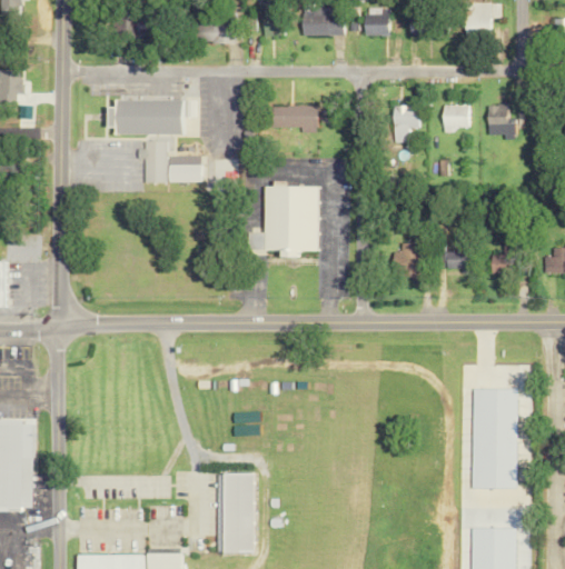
[(467,31),(492,30),(492,18),(502,17),(501,2),(466,3),(467,31)]
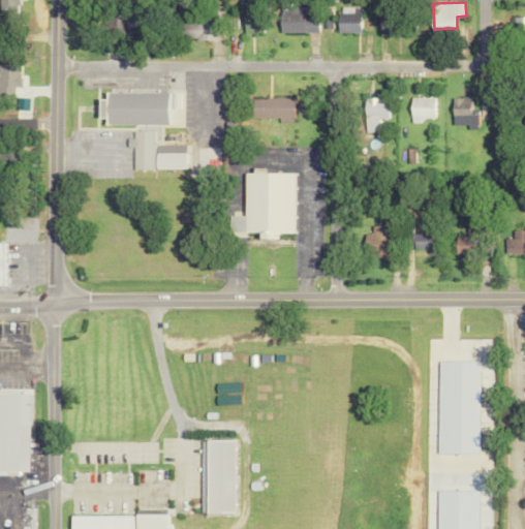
[(361,33),(361,7),(340,6),(339,32),(361,33)]
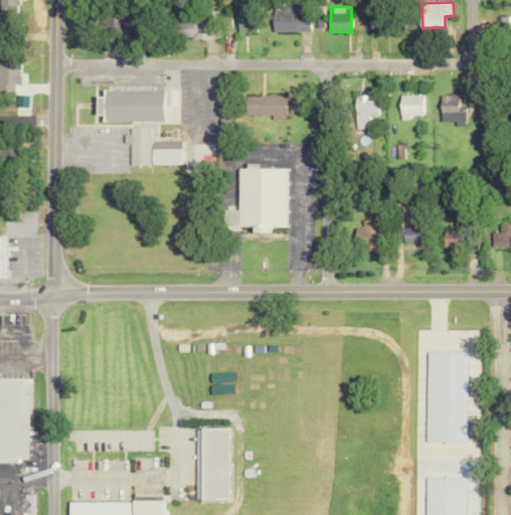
[(240,33),(259,31),(257,9),(238,10),(240,33)]
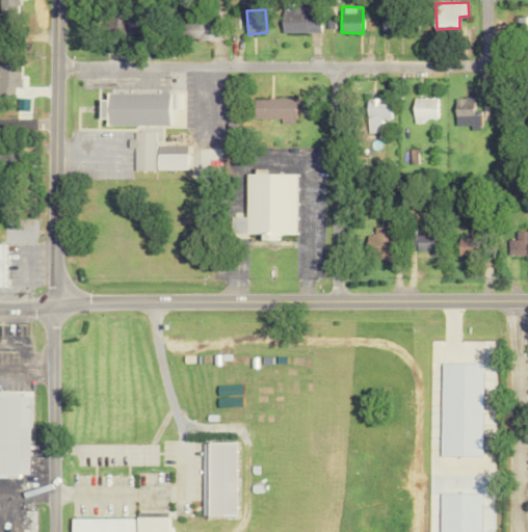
[(283,33),(322,32),(321,12),(282,14),(283,33)]
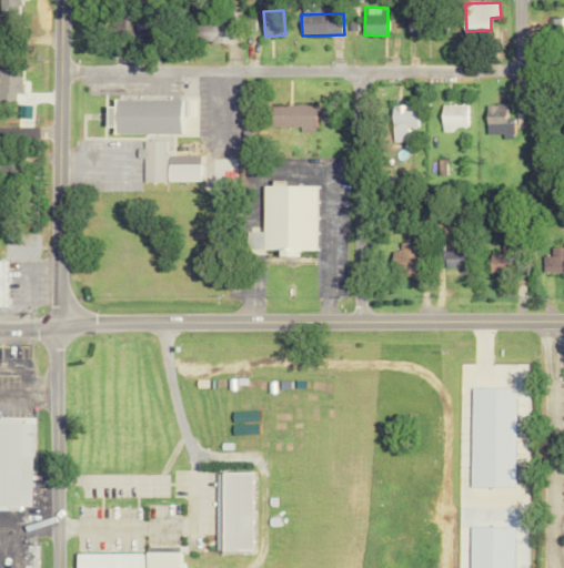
[(409,17),(409,34),(432,36),(432,18),(409,17)]
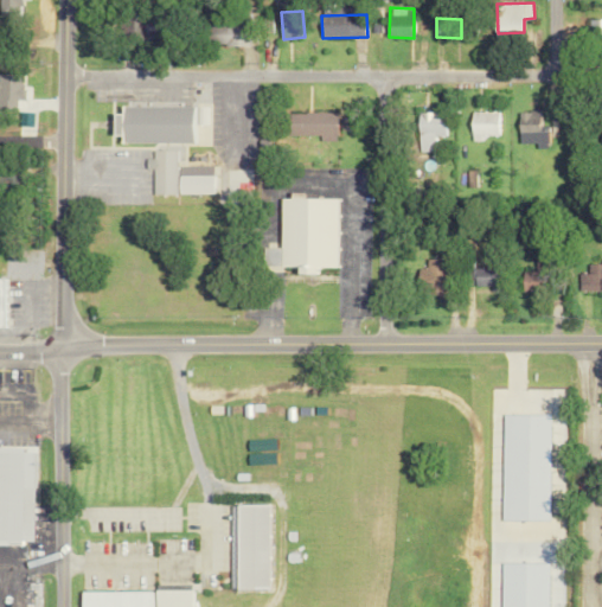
[(590,32),(601,31),(601,19),(590,20),(590,32)]
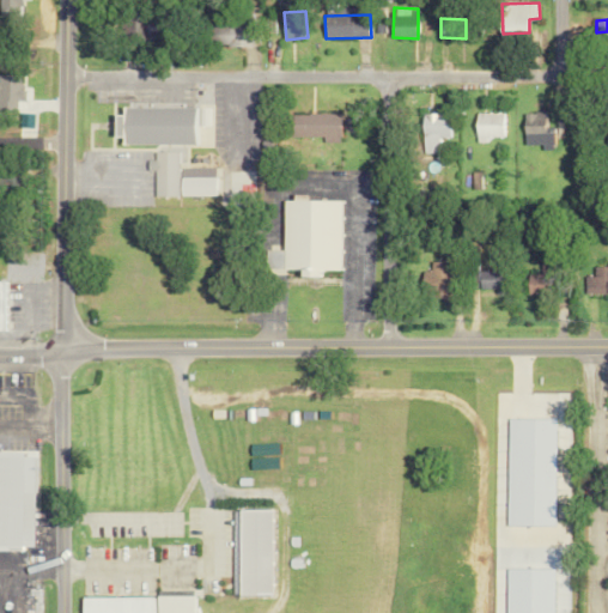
[(213,22),(212,44),(251,46),(253,23),(213,22)]
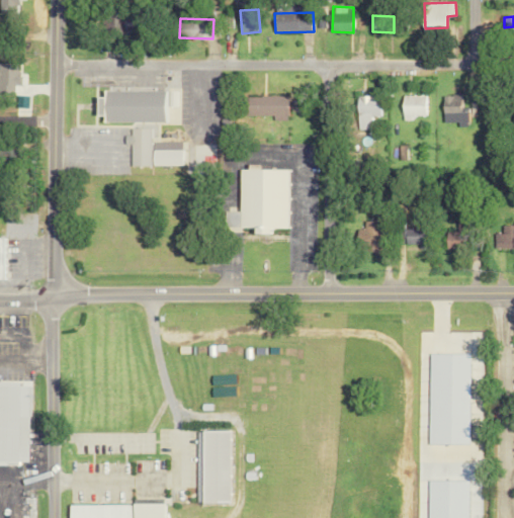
[(105,121),(168,121),(169,105),(177,105),(177,90),(105,90),(105,97),(98,97),(98,114),(105,114),(105,121)]
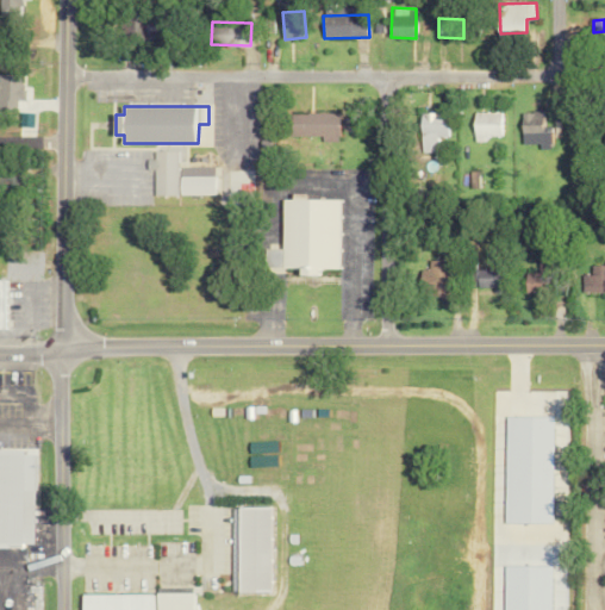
[(341,113),(292,112),(291,136),(323,136),(323,142),(340,142),(341,113)]
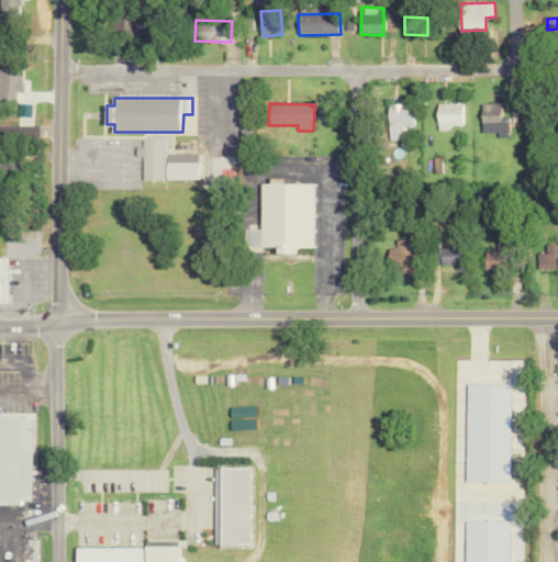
[(413,103),(388,104),(389,141),(403,139),(403,126),(414,125),(413,103)]
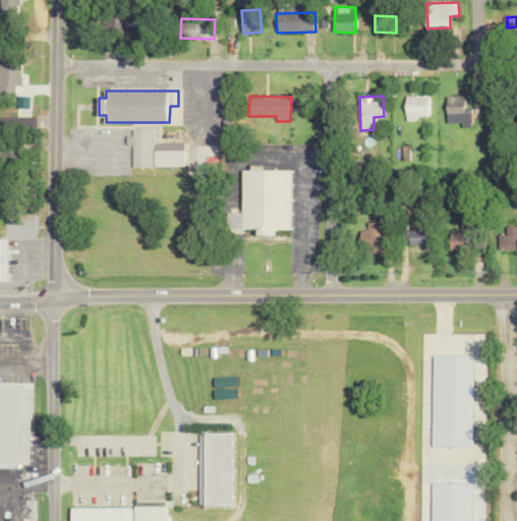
[(431,97),(406,96),(406,121),(414,121),(414,116),(429,116),(431,97)]
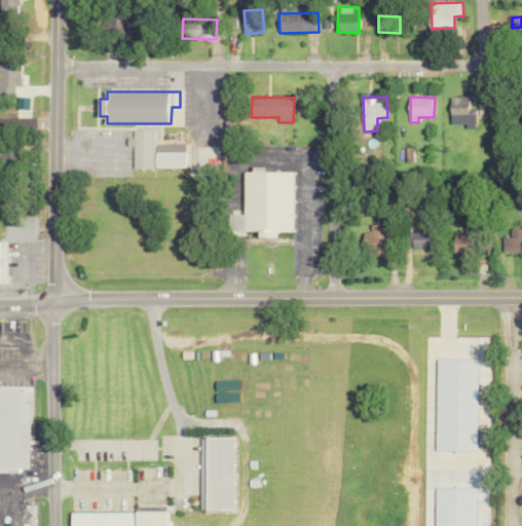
[(451,124),(467,123),(467,128),(477,128),(476,109),(470,109),(469,97),(451,97),(451,124)]
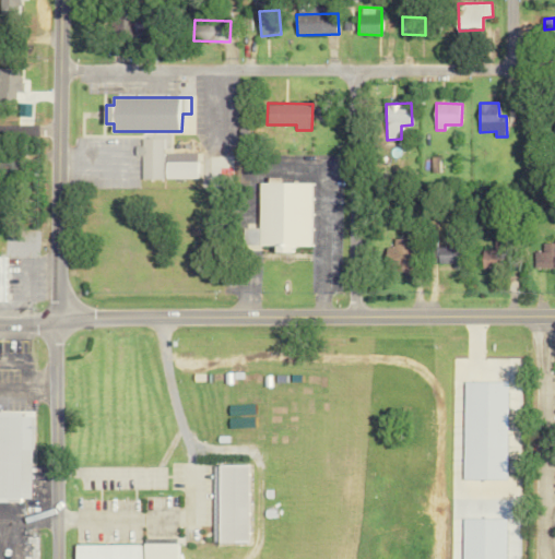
[(164,179),(165,138),(143,138),(143,152),(142,178),(164,179)]
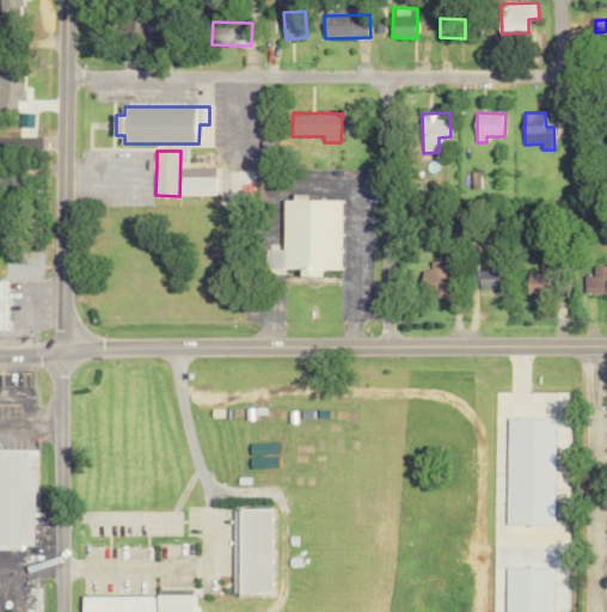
[(216,195),(216,167),(182,166),(182,195),(216,195)]
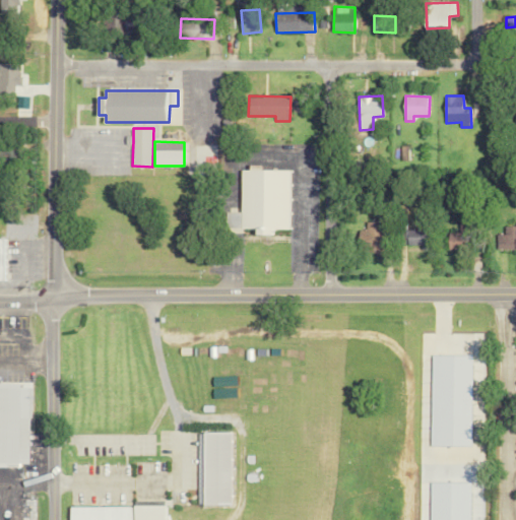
[(291,170),(261,169),(261,167),(241,167),(241,212),(227,211),(227,228),(256,229),(256,235),(271,235),(271,229),(289,229),(291,170)]
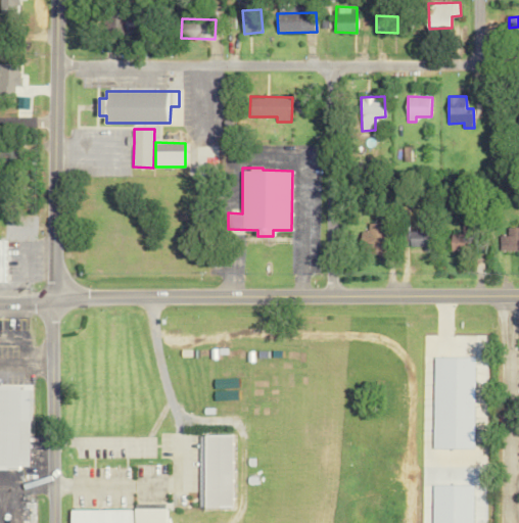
[(369,253),(385,254),(386,223),(370,222),(369,253)]
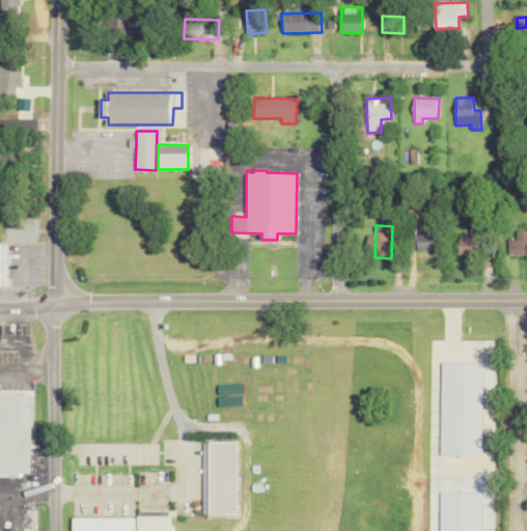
[(471,236),(459,238),(460,255),(476,254),(475,227),(471,228),(471,236)]
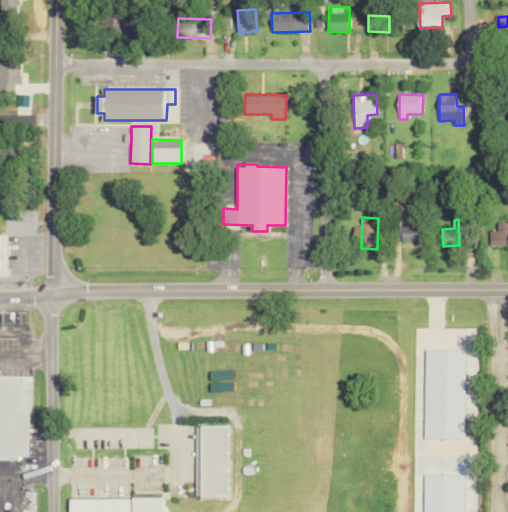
[(507,222),(498,222),(498,231),(491,231),(490,244),(507,244),(507,222)]
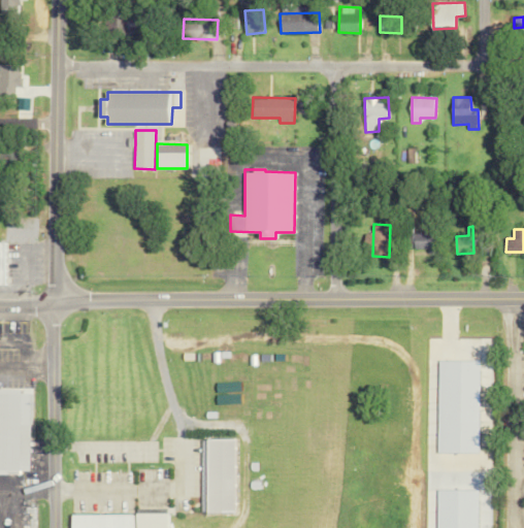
[(413,233),(413,249),(428,249),(428,253),(439,253),(438,233),(413,233)]
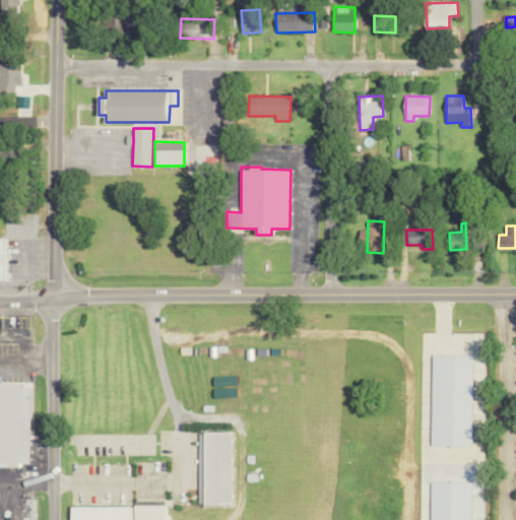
[(0,464),(29,465),(31,384),(0,383),(0,464)]
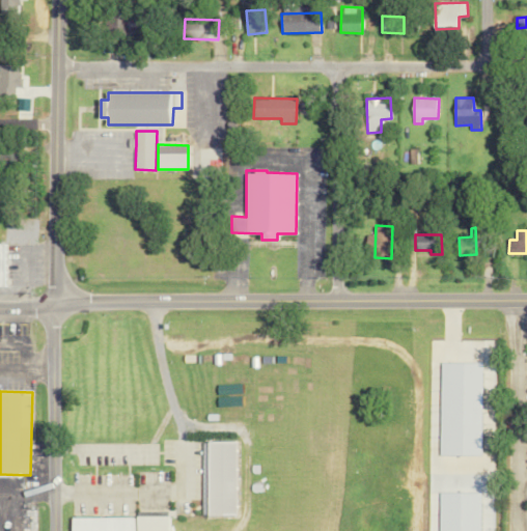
[(238,514),(239,441),(211,441),(210,514),(238,514)]
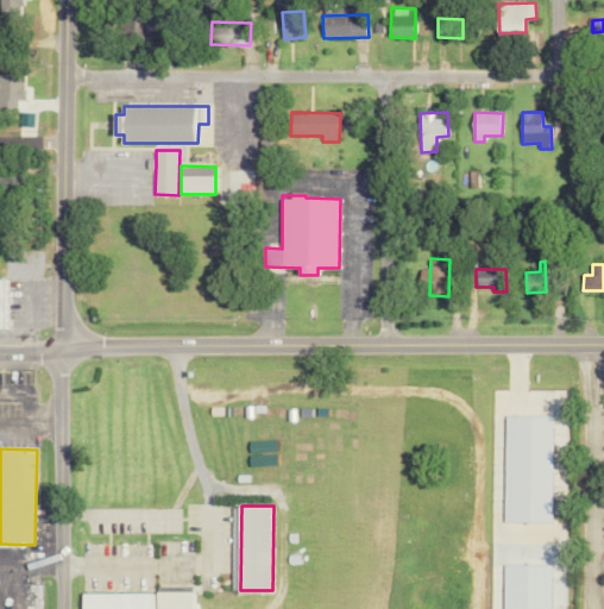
[(195,608),(195,591),(158,592),(158,608),(195,608)]
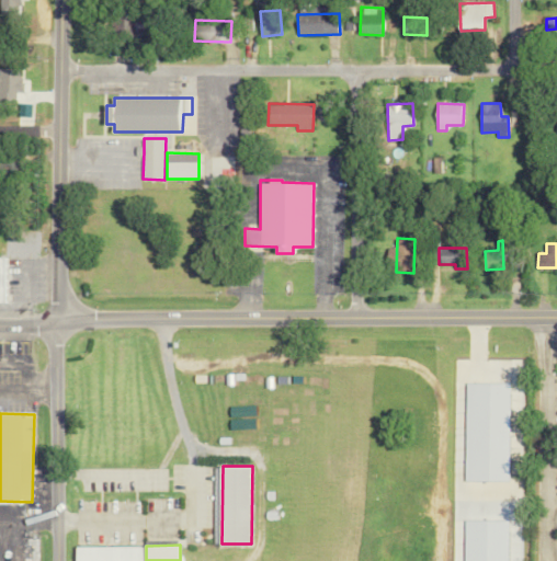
[(143,560),(143,546),(77,547),(76,560),(143,560)]
